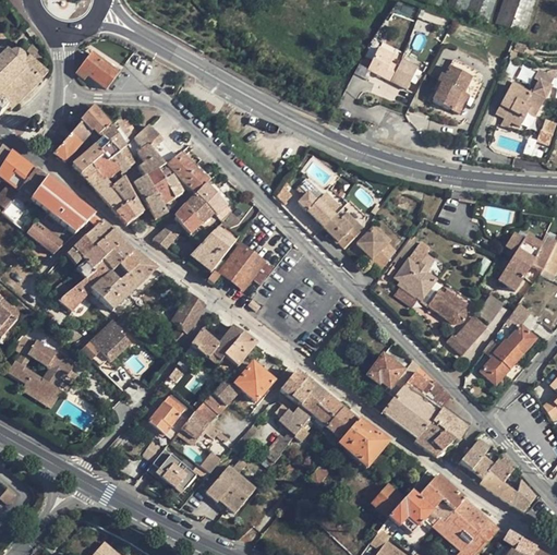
[(448,0),(447,5),(467,12),(470,0),(448,0)]
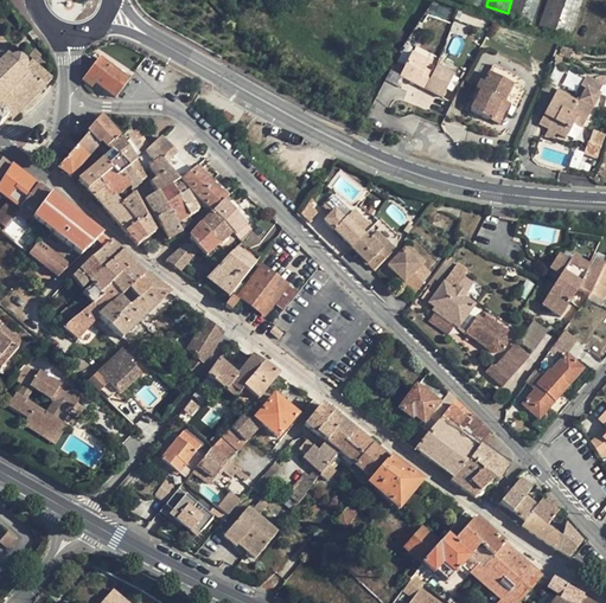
[(511,0),(508,13),(533,21),(538,0),(511,0)]
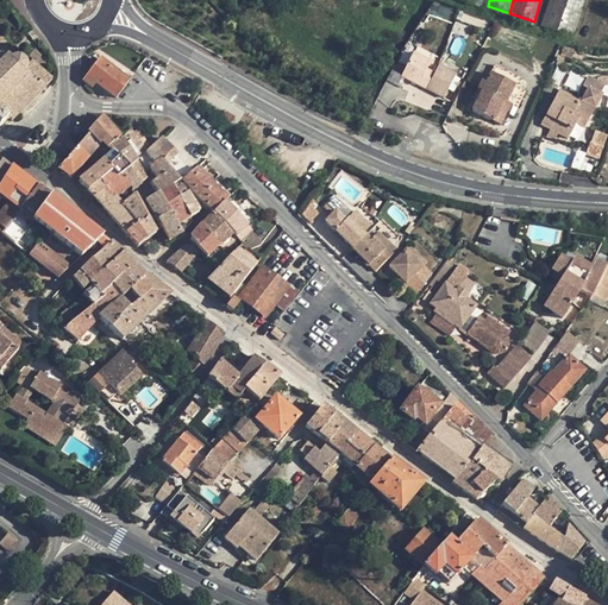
[(549,0),(541,24),(574,33),(585,0),(549,0)]
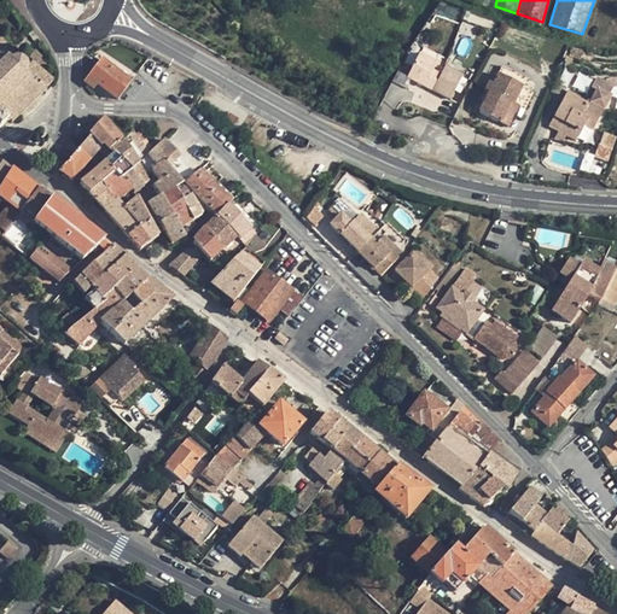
[(0,34),(0,126),(10,117),(13,120),(19,113),(36,98),(48,86),(48,85),(48,83),(54,79),(33,59),(27,65),(25,62),(24,60),(22,58),(21,58),(0,34)]
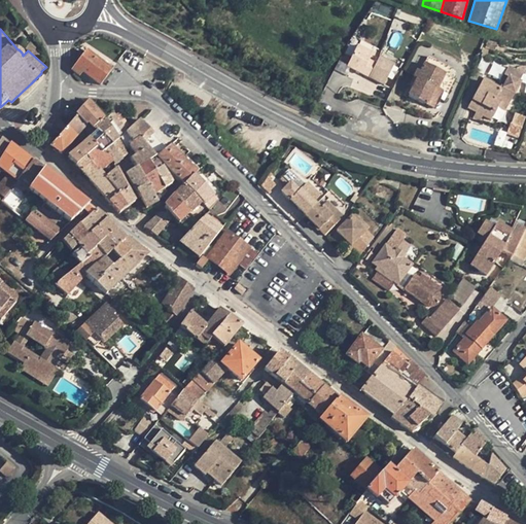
[(31,40),(26,46),(37,57),(43,50),(31,40)]
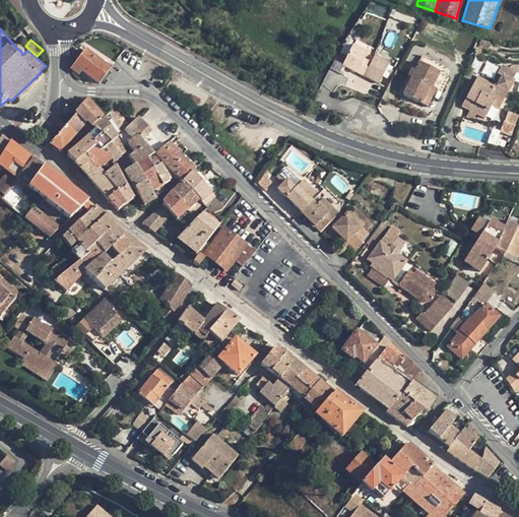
[(352,44),(343,63),(334,59),(330,67),(341,73),(350,77),(354,69),(365,74),(380,82),(389,62),(374,55),(371,61),(364,58),(368,52),(352,44)]
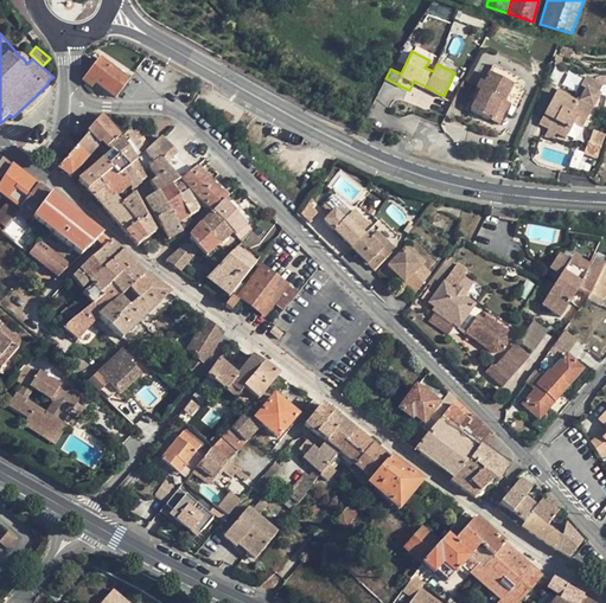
[(114,70),(101,61),(94,70),(88,77),(102,88),(117,100),(131,83),(114,70)]
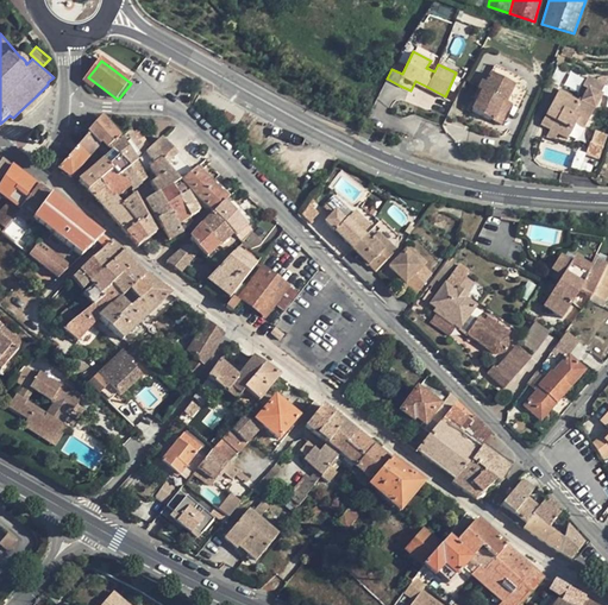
[(519,75),(495,63),(491,71),(515,82),(519,75)]
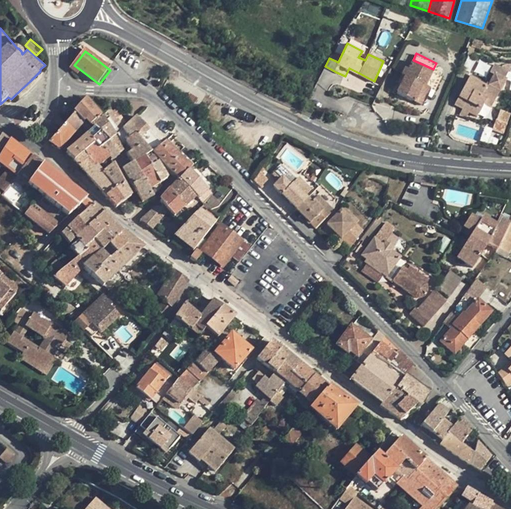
[(405,74),(397,91),(415,100),(423,82),(426,84),(433,69),(413,60),(409,68),(405,74)]
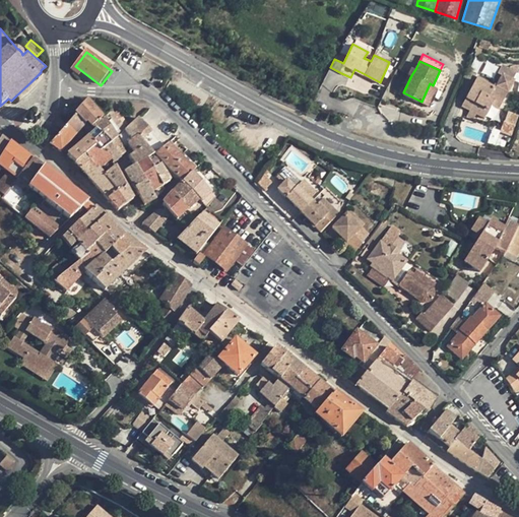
[(477,74),(462,104),(470,109),(476,112),(484,116),(491,104),(499,108),(514,79),(513,79),(517,71),(509,67),(502,64),(498,72),(499,72),(495,83),(477,74)]
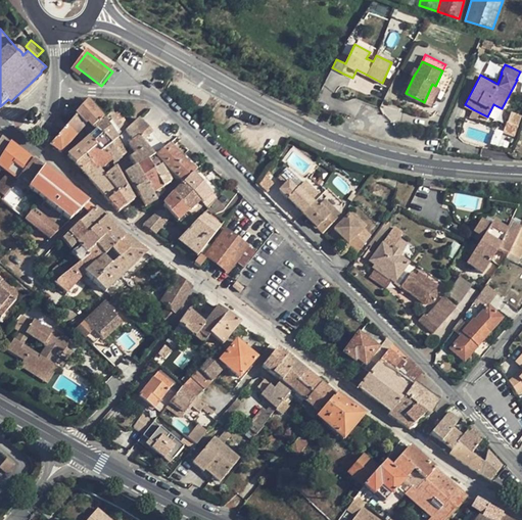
[(432,84),(424,102),(430,105),(439,88),(435,86),(432,84)]
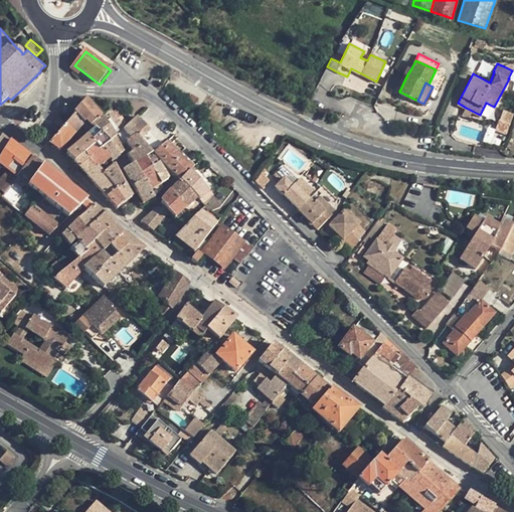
[(87,120),(92,124),(102,116),(89,101),(87,99),(84,97),(81,101),(83,103),(79,108),(77,106),(74,110),(75,111),(75,112),(84,122),(87,120)]
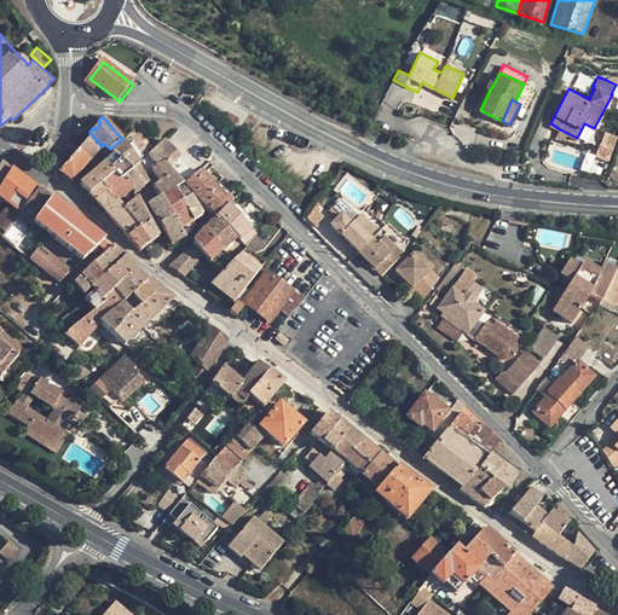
[(132,131),(116,117),(109,119),(107,121),(122,139),(132,131)]
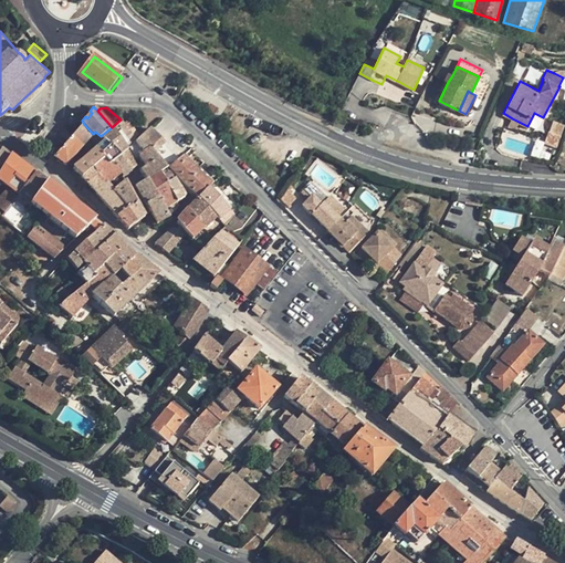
[(121,120),(112,127),(128,148),(136,139),(138,138),(135,135),(129,128),(123,118),(121,120)]
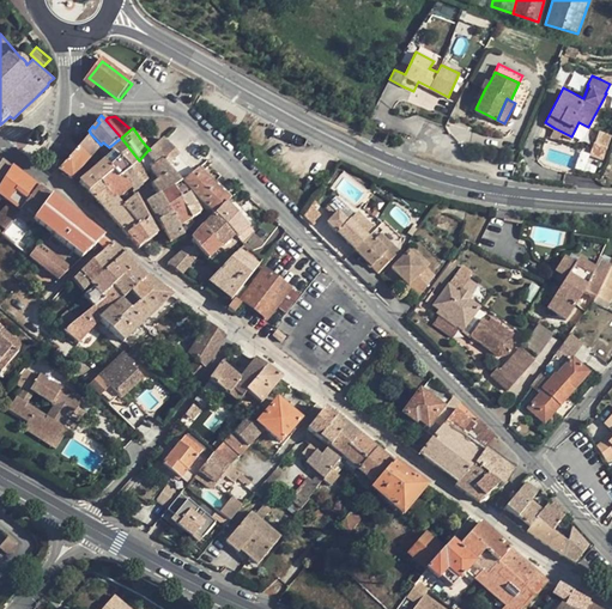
[(611,134),(599,129),(595,141),(607,146),(611,136),(611,134)]
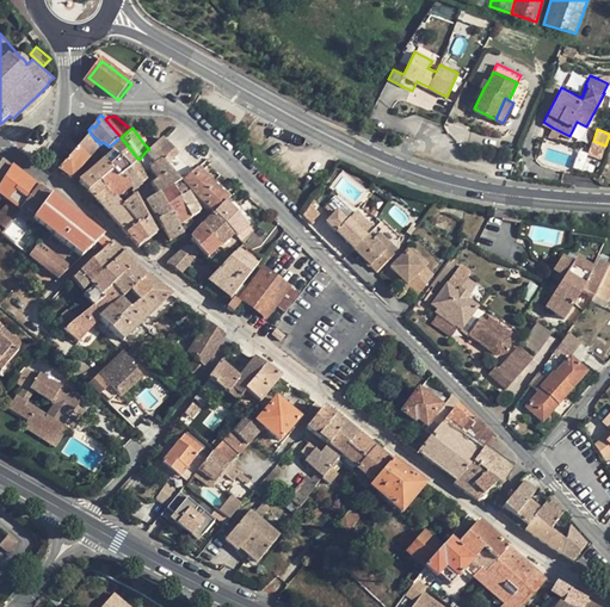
[(90,132),(60,166),(73,175),(98,147),(100,144),(90,132)]
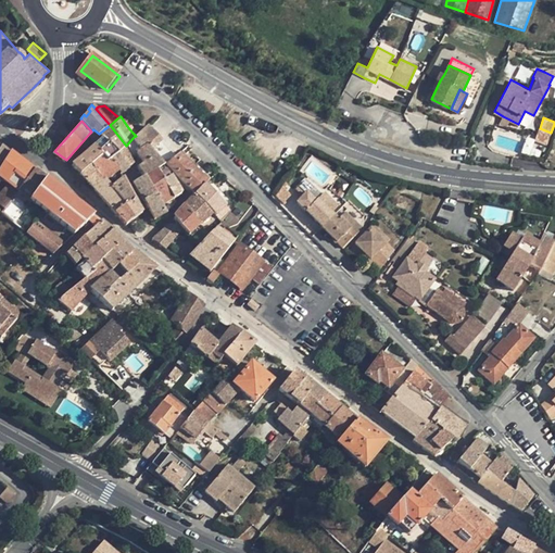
[(131,123),(127,126),(133,133),(137,129),(131,123)]
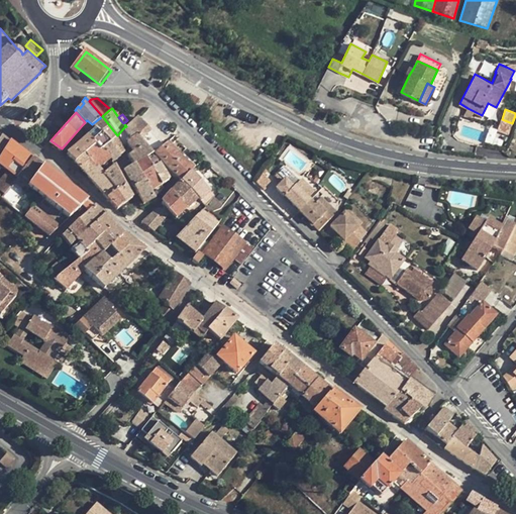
[(126,126),(124,127),(131,137),(138,133),(153,151),(165,142),(138,115),(126,126)]
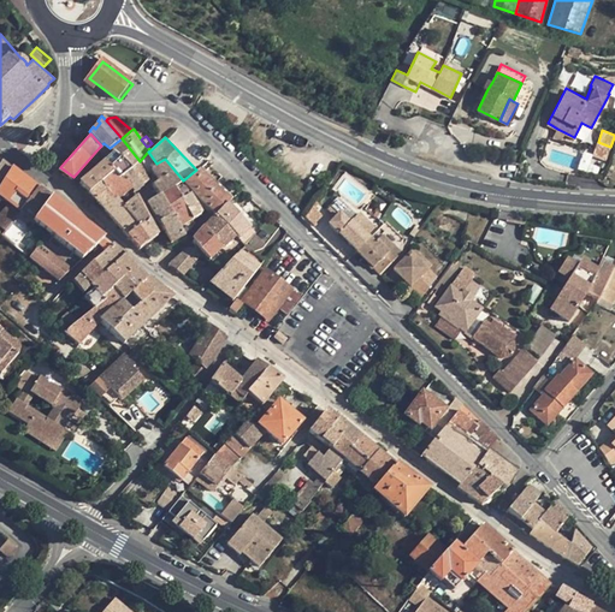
[(122,138),(110,148),(114,152),(130,167),(140,161),(122,138)]
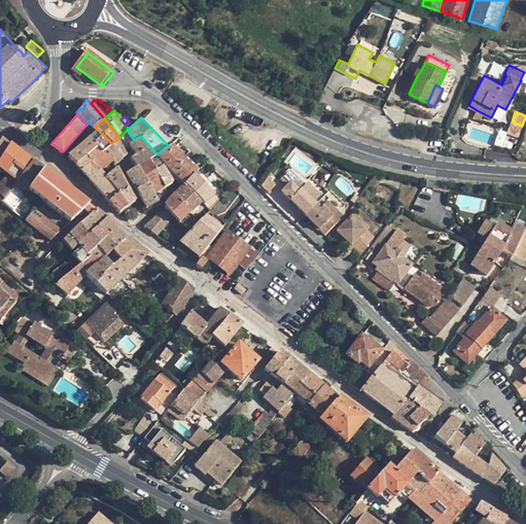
[(522,126),(512,121),(507,133),(518,137),(522,126)]
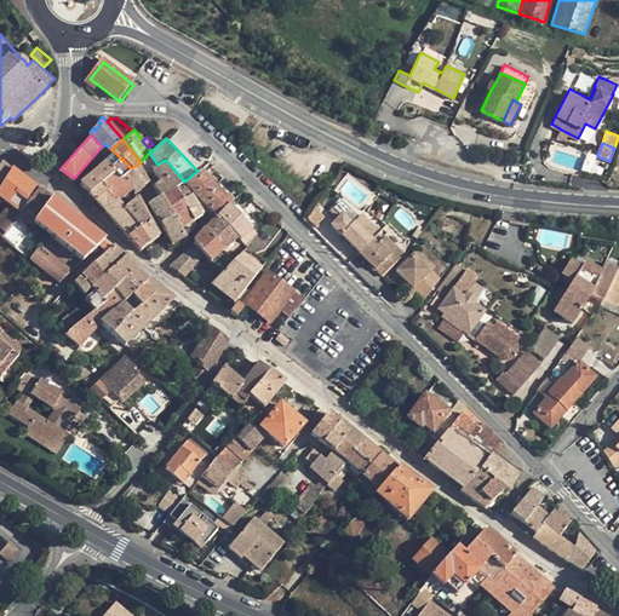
[(102,147),(99,149),(109,157),(115,153),(110,149),(104,144),(102,147)]
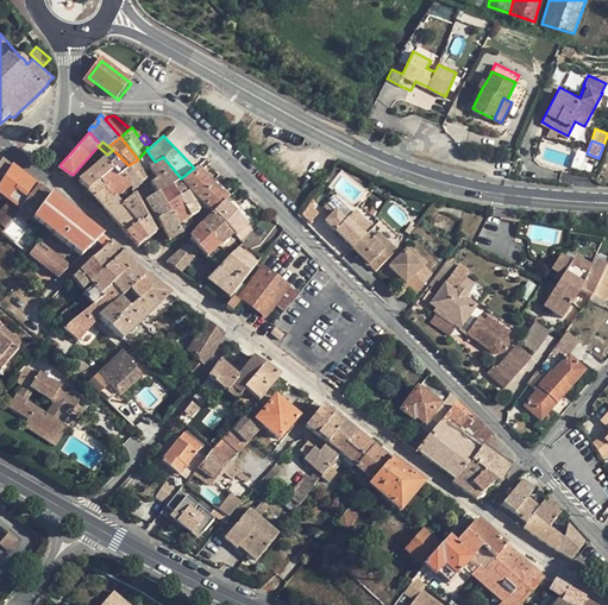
[(129,165),(113,150),(107,155),(104,158),(112,169),(118,176),(121,174),(130,166),(129,165)]
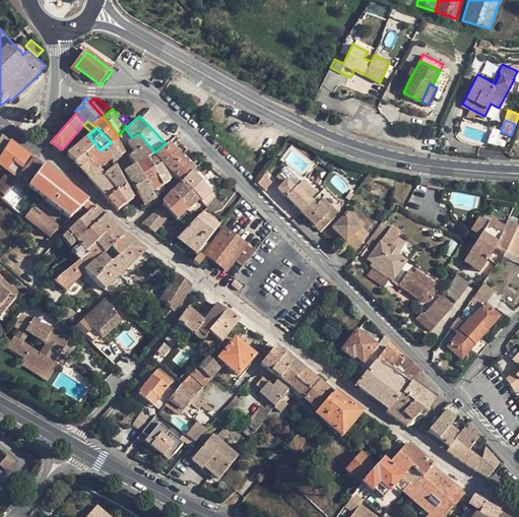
[(3,133),(0,136),(0,155),(11,139),(3,133)]
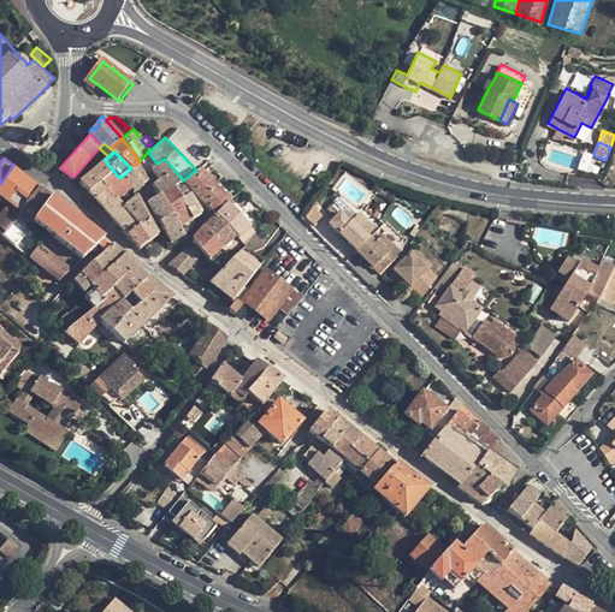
[(157,164),(152,167),(159,177),(160,179),(153,184),(160,194),(161,194),(175,186),(182,180),(183,180),(165,159),(157,164)]
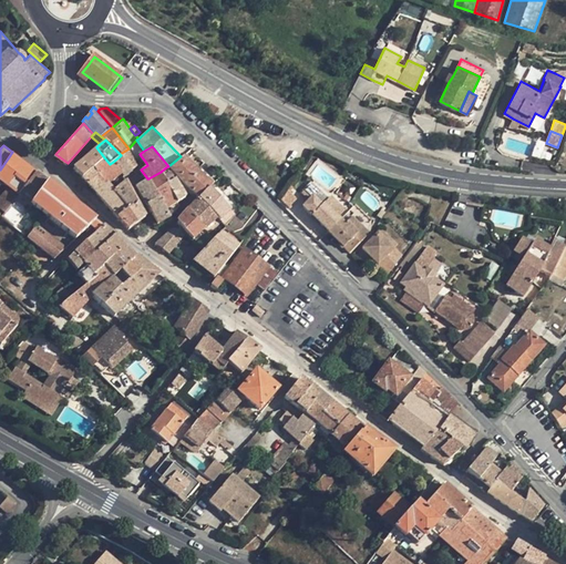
[(104,157),(96,147),(73,167),(83,176),(86,180),(92,186),(96,191),(105,183),(98,173),(93,167),(104,157)]
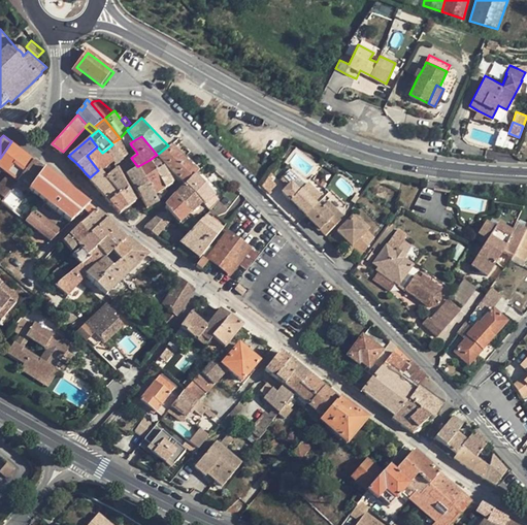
[(120,138),(111,143),(112,144),(123,158),(128,154),(120,138)]
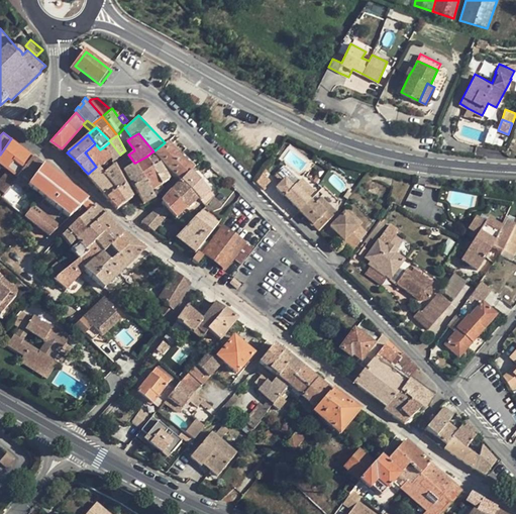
[(0,165),(1,163),(8,169),(0,178),(0,194),(2,196),(17,176),(32,156),(11,138),(0,155),(0,165)]
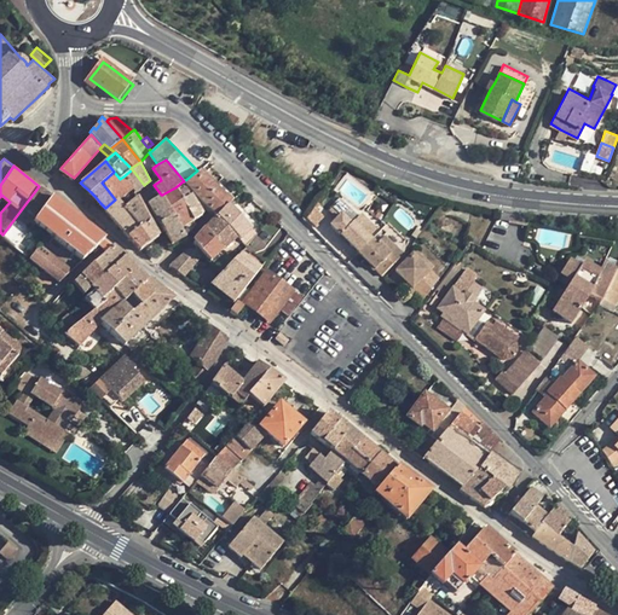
[(132,169),(123,177),(133,189),(134,192),(144,185),(132,169)]
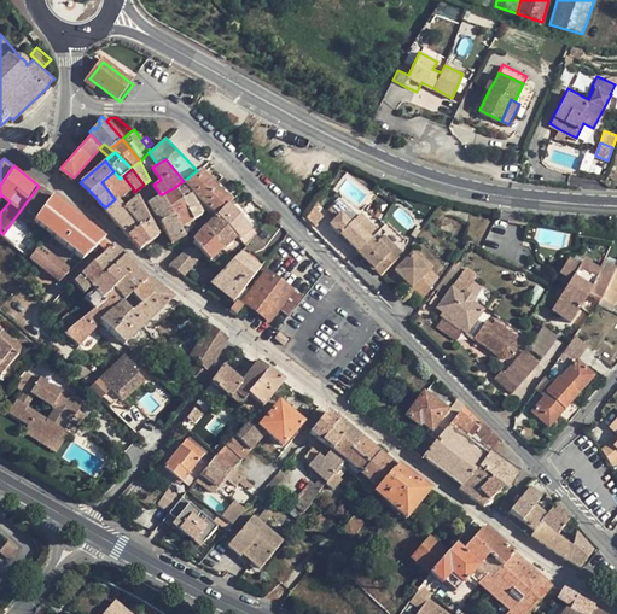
[(201,169),(185,181),(217,214),(225,206),(232,199),(201,169)]
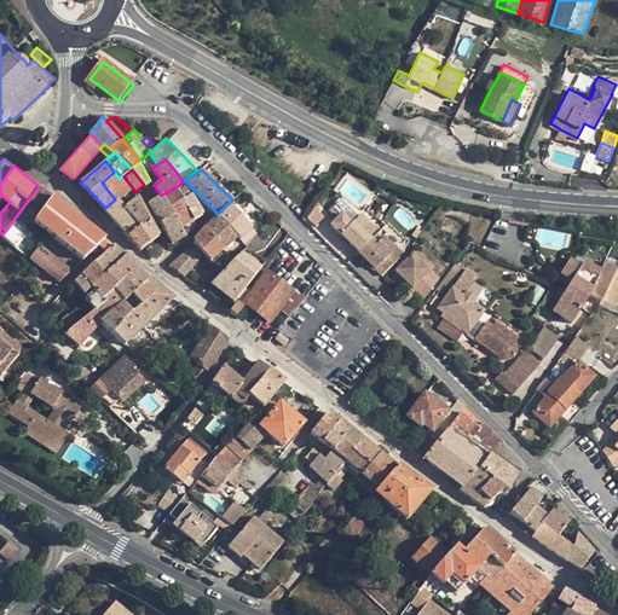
[(133,189),(123,177),(120,179),(114,172),(102,183),(107,189),(115,199),(117,198),(119,199),(133,189)]
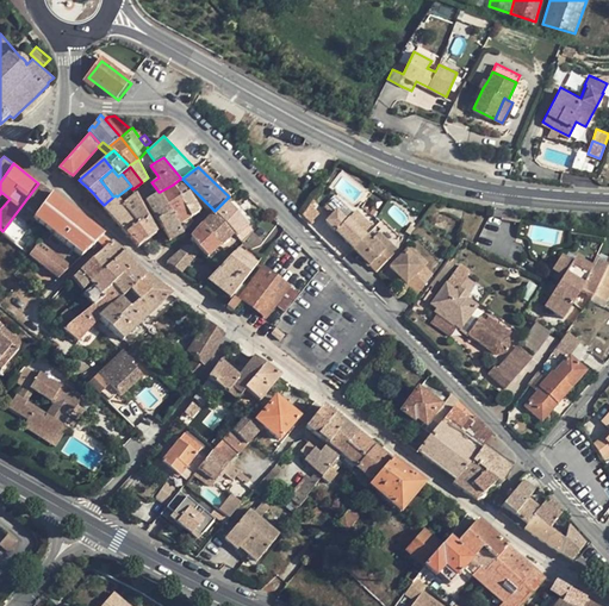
[(173,185),(160,192),(167,204),(179,197),(180,197),(187,191),(180,179),(173,185)]
